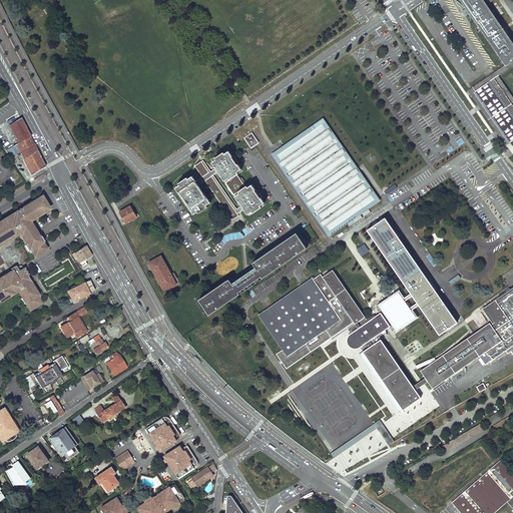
[(484,1),(483,0),(460,0),(466,8),(470,13),(505,65),(506,66),(512,60),(512,43),(486,4),(484,1)]
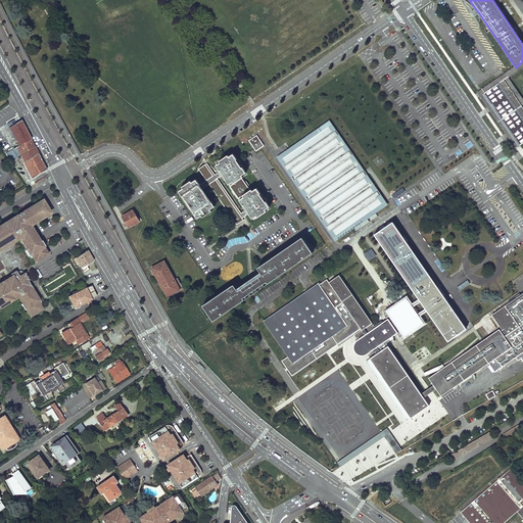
[(522,66),(522,61),(516,67),(515,66),(478,92),(517,148),(521,145),(485,94),(505,81),(522,106),(522,104),(522,100),(507,78),(522,66)]
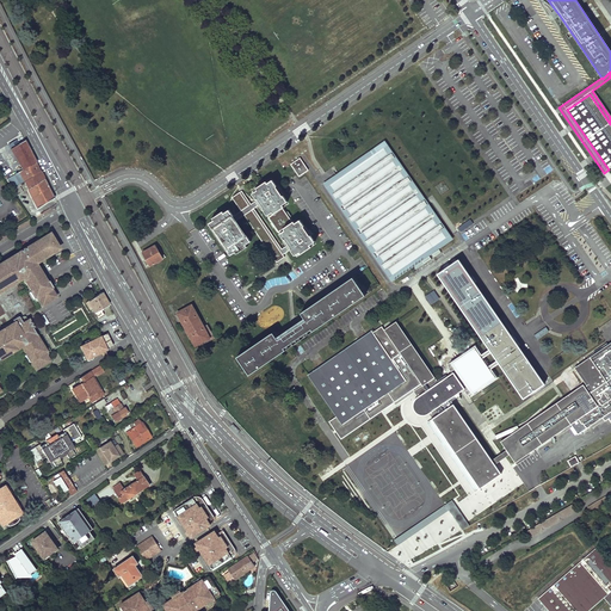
[(610,125),(610,124),(590,94),(567,110),(609,170),(610,167),(610,125)]
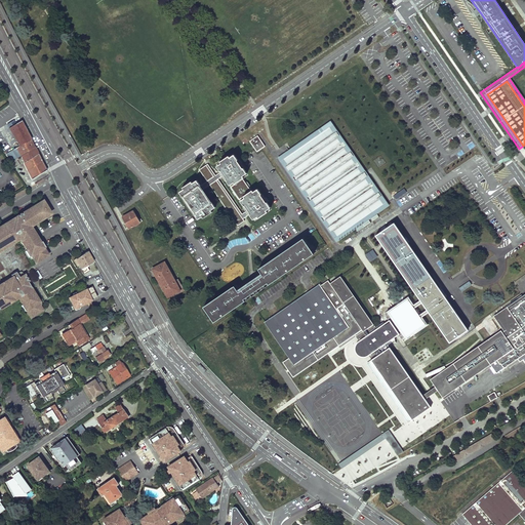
[(336,240),(390,203),(367,171),(330,119),(278,155),(336,240)]
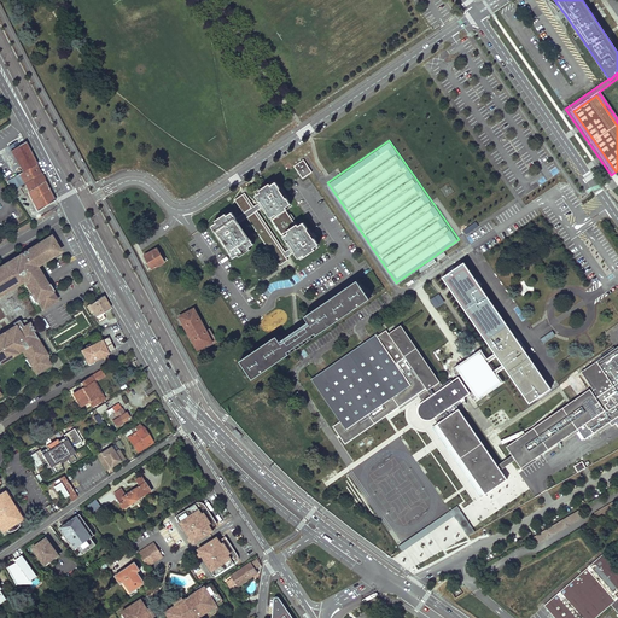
[(11,151),(23,172),(36,164),(31,153),(25,141),(21,144),(18,145),(18,146),(13,150),(11,151)]
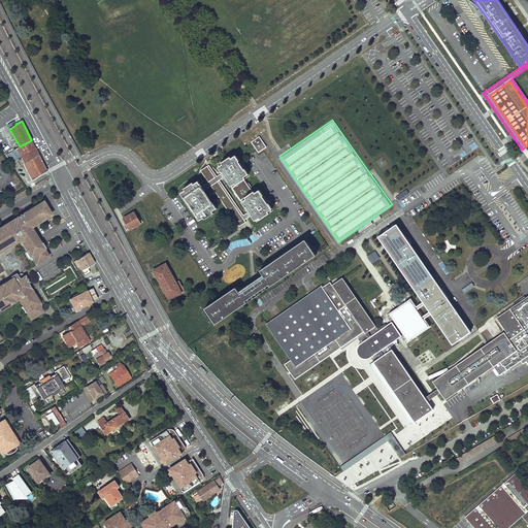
[(252,142),(259,153),(263,150),(267,147),(260,136),(252,142)]
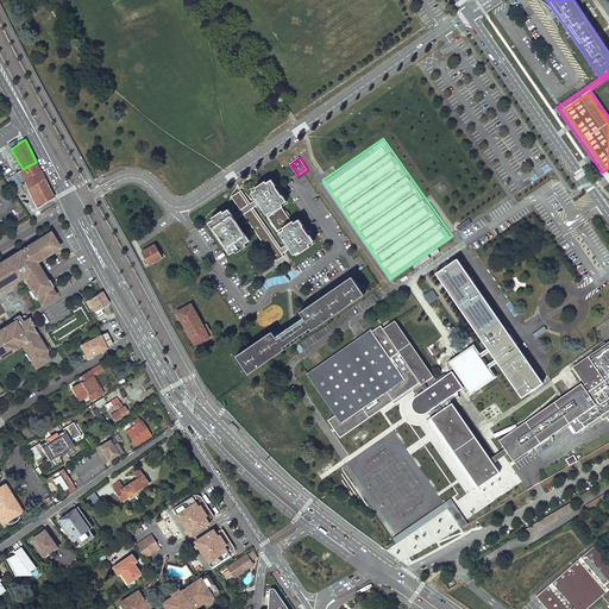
[(24,181),(41,170),(38,167),(36,162),(23,169),(19,171),(24,181)]
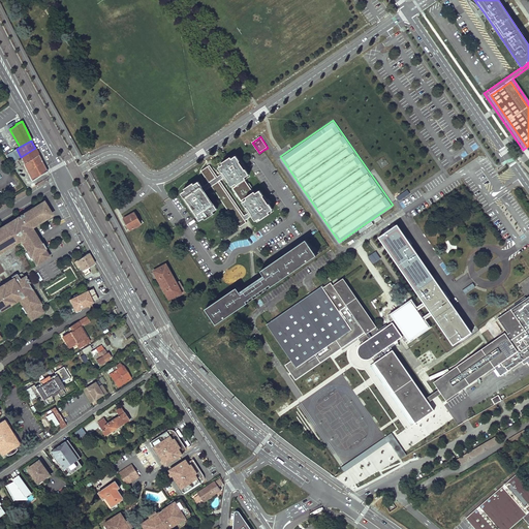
[(21,157),(25,163),(38,155),(37,152),(35,148),(21,157)]
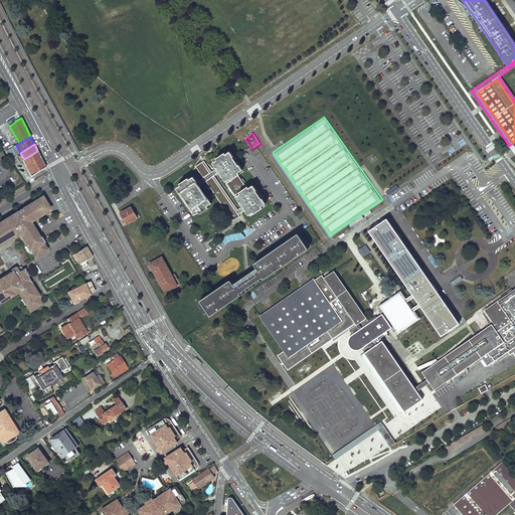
[(6,151),(11,158),(15,156),(20,153),(16,145),(12,147),(6,151)]
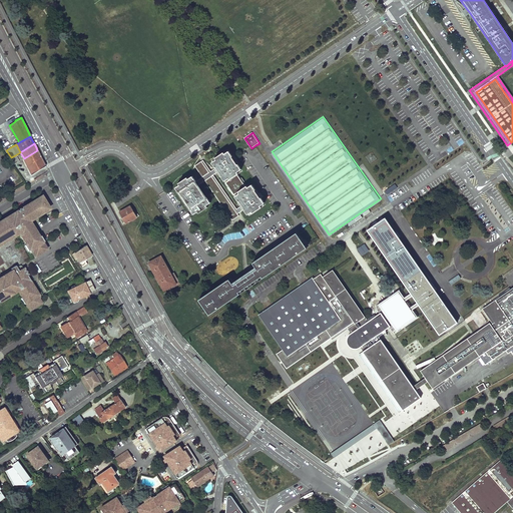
[(37,150),(24,158),(23,159),(31,175),(46,166),(41,158),(37,150)]
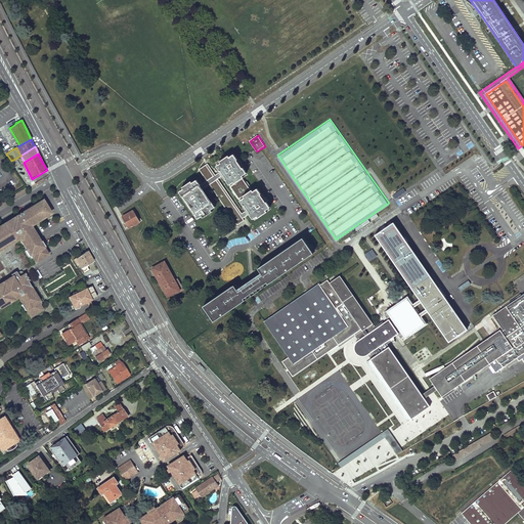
[(237,160),(233,155),(229,158),(228,156),(220,162),(221,164),(217,166),(220,172),(222,170),(225,174),(223,175),(226,179),(244,206),(245,206),(248,210),(249,209),(251,213),(250,214),(253,219),(257,216),(258,218),(267,212),(266,210),(270,208),(266,202),(266,203),(261,194),(258,188),(253,191),(252,189),(251,190),(243,178),(244,177),(243,176),(247,173),(243,168),(237,160)]
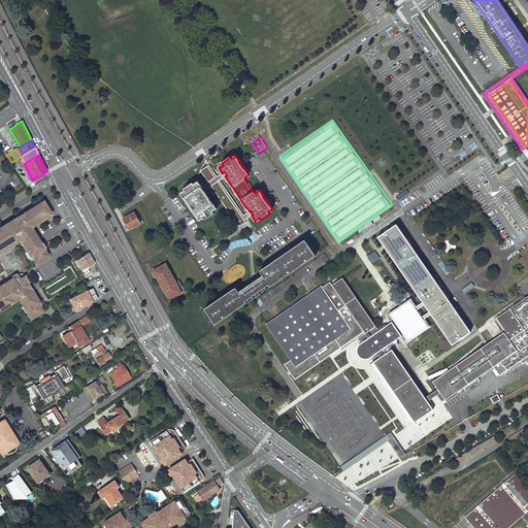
[(15,160),(11,162),(15,169),(20,166),(15,160)]
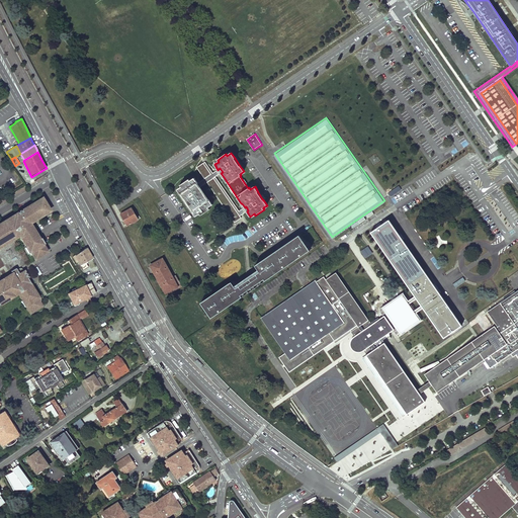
[(223,172),(220,168),(218,170),(212,173),(205,162),(203,163),(211,174),(204,179),(198,183),(197,184),(200,187),(207,182),(213,178),(240,216),(247,211),(248,210),(246,206),(245,207),(242,203),(240,204),(243,208),(239,211),(216,177),(220,174),(222,178),(224,177),(221,173),(223,172)]
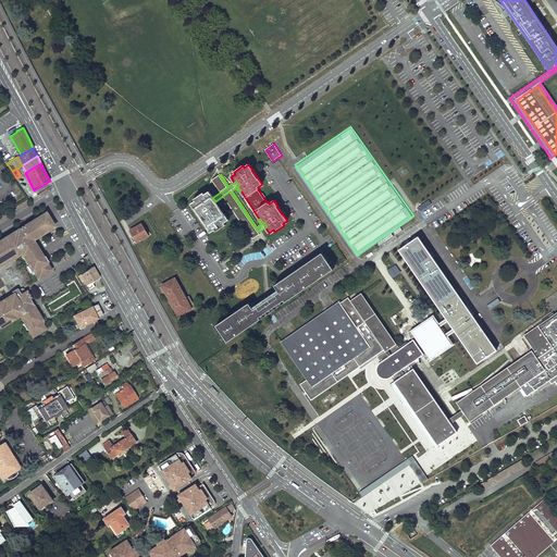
[(227,187),(219,175),(211,181),(220,193),(227,187)]
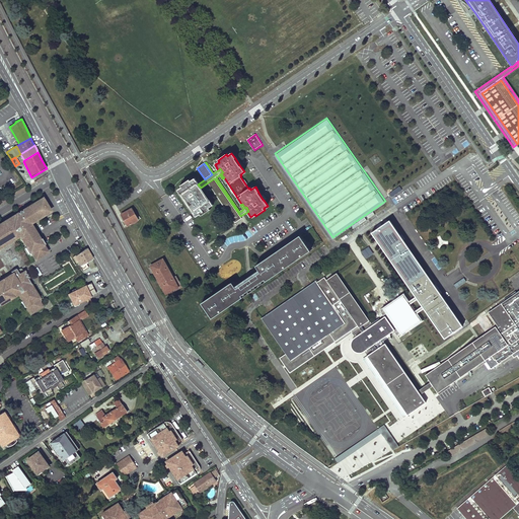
[(198,184),(199,183),(195,178),(191,181),(190,179),(180,186),(181,188),(177,190),(181,196),(182,195),(194,211),(193,212),(196,217),(201,214),(202,216),(210,210),(209,208),(213,205),(210,200),(209,201),(201,188),(198,184)]
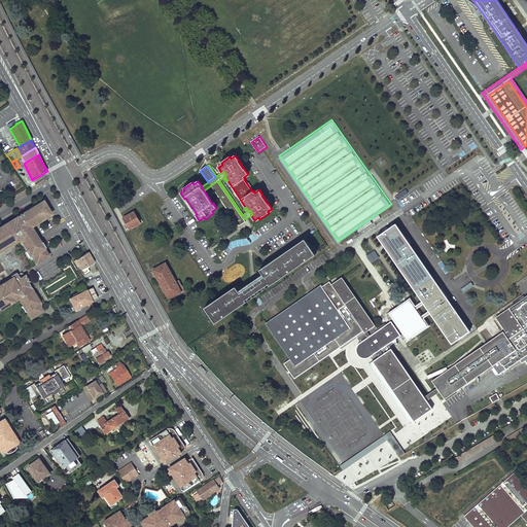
[(244,219),(217,181),(211,185),(239,226),(245,221),(244,219)]
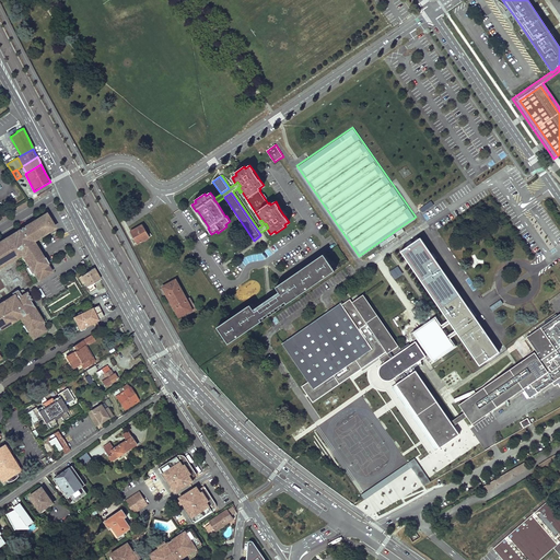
[(0,267),(21,255),(27,267),(26,268),(31,275),(32,273),(33,276),(35,275),(38,280),(41,279),(49,273),(51,272),(47,265),(48,264),(43,255),(42,256),(35,245),(36,244),(34,241),(42,236),(55,228),(54,225),(46,213),(37,219),(0,241),(0,267)]
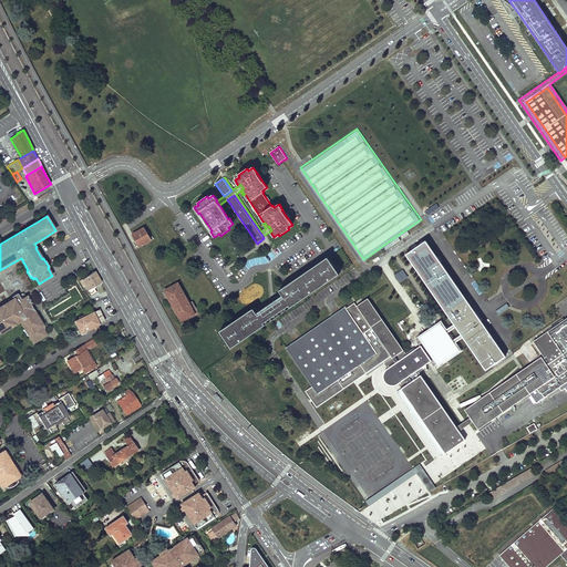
[(131,232),(138,246),(152,240),(145,225),(131,232)]
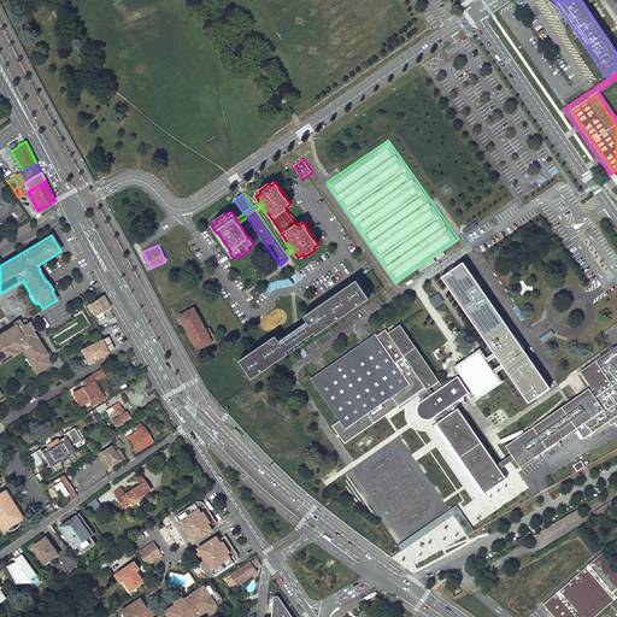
[(454,254),(452,252),(422,274),(423,275),(454,254)]
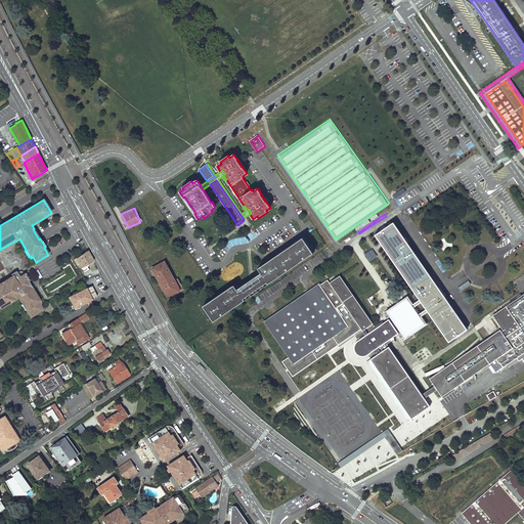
[(440,289),(394,221),(384,228),(376,233),(382,243),(420,298),(415,302),(408,294),(384,311),(390,321),(398,333),(403,339),(428,322),(423,313),(428,309),(449,340),(467,328),(443,292),(440,289)]
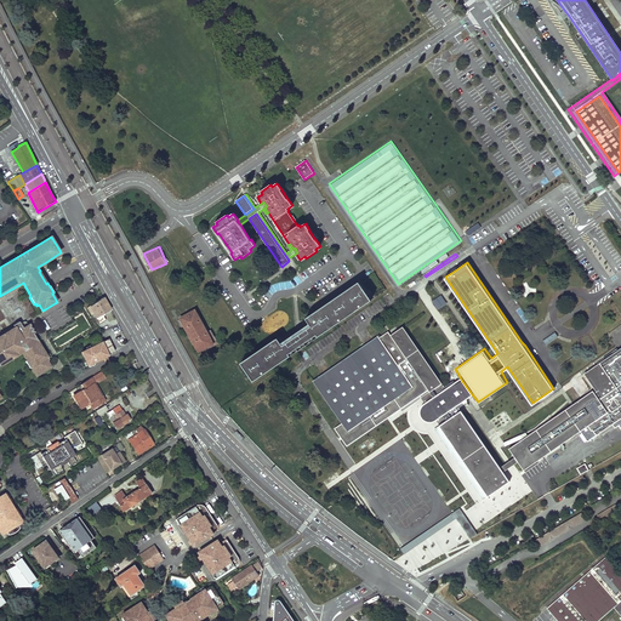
[(252,380),(371,300),(359,283),(358,279),(302,315),(308,324),(280,343),(277,339),(240,362),(252,380)]
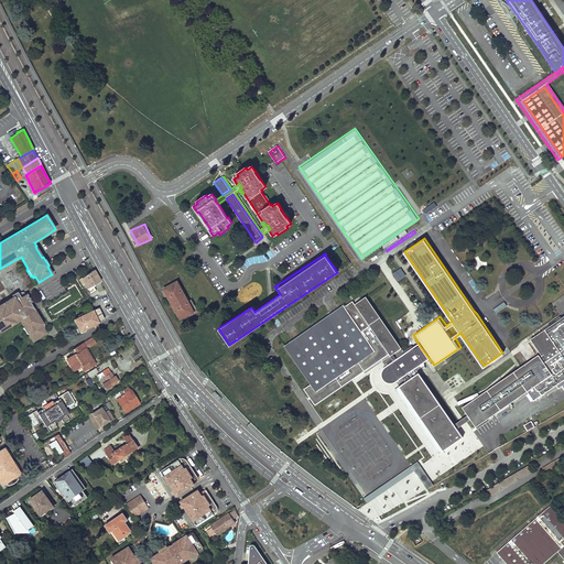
[(401,268),(393,271),(397,280),(405,277),(401,268)]
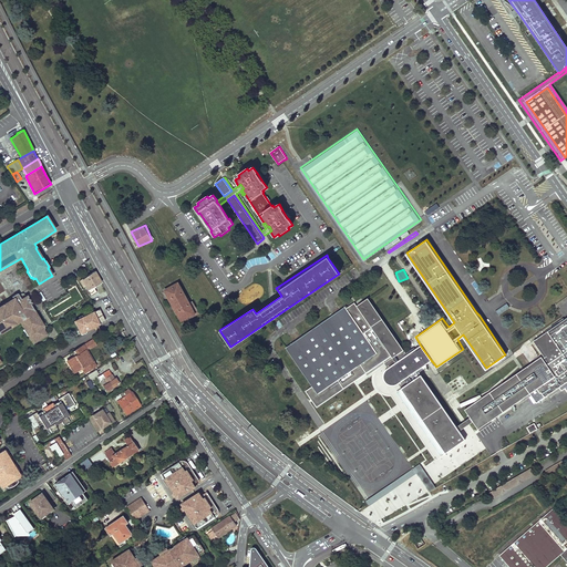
[(94,271),(82,280),(91,296),(95,292),(93,288),(101,284),(94,271)]
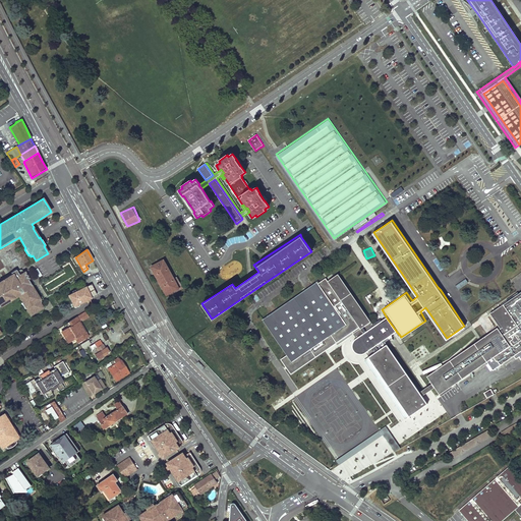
[(164,295),(179,288),(165,257),(150,265),(164,295)]
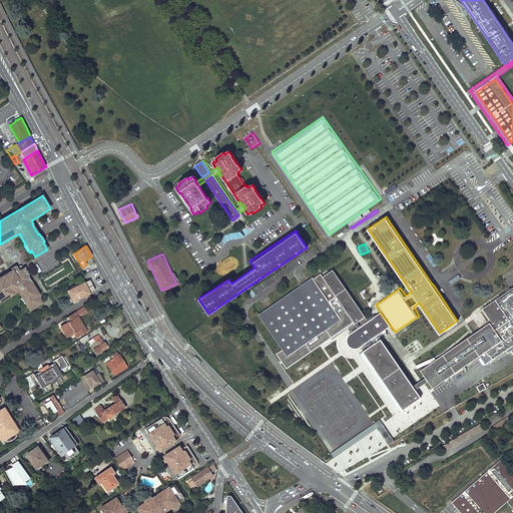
[(0,329),(0,302),(17,292),(22,298),(20,299),(24,305),(25,304),(29,311),(42,304),(38,299),(40,298),(27,276),(28,275),(24,268),(23,269),(21,266),(17,268),(15,266),(10,270),(11,271),(0,277),(0,329)]
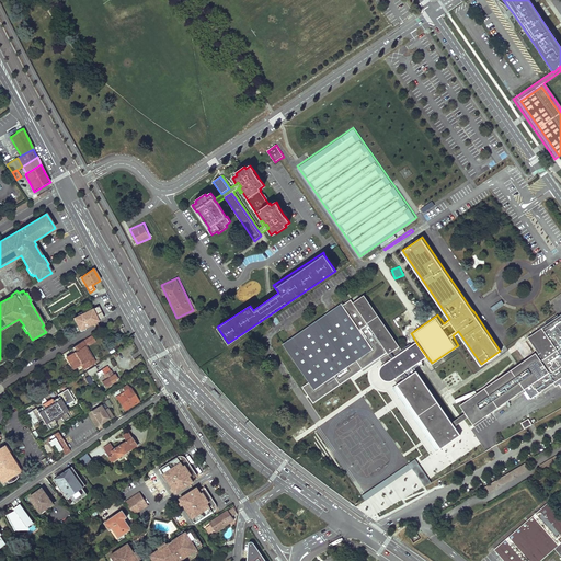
[(414,368),(419,365),(416,363),(426,356),(418,344),(408,351),(407,347),(402,351),(365,296),(353,304),(351,300),(286,345),(298,363),(293,366),(306,386),(304,388),(315,403),(388,352),(389,354),(382,359),(386,365),(381,368),(380,373),(381,377),(385,380),(389,381),(393,381),(396,379),(399,385),(398,386),(441,448),(461,435),(455,426),(468,418),(473,425),(525,390),(531,399),(560,378),(560,317),(531,338),(541,352),(461,405),(467,414),(451,424),(414,368)]
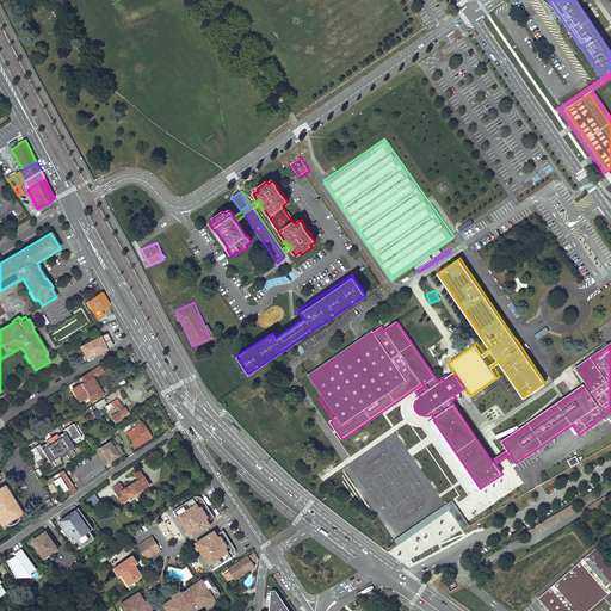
[(106,332),(78,345),(86,360),(92,357),(91,356),(112,345),(106,332)]
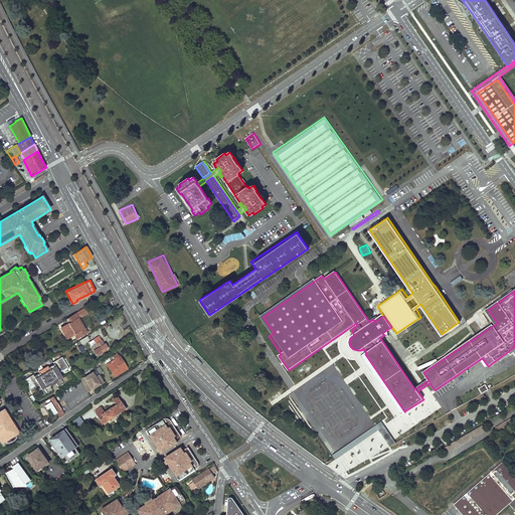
[(233,304),(238,310),(243,306),(238,300),(233,304)]
